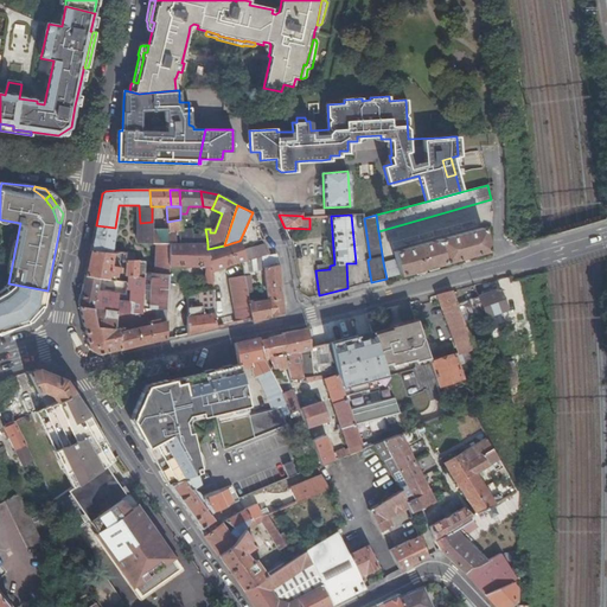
[(180,230),(183,229),(180,219),(167,222),(168,229),(152,230),(152,244),(160,244),(170,243),(172,243),(170,232),(176,231),(180,230)]
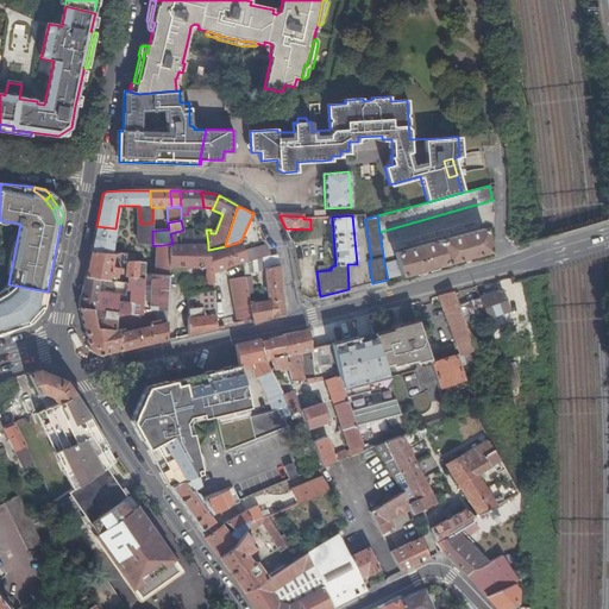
[(152,245),(152,231),(152,223),(140,224),(140,245),(152,245)]
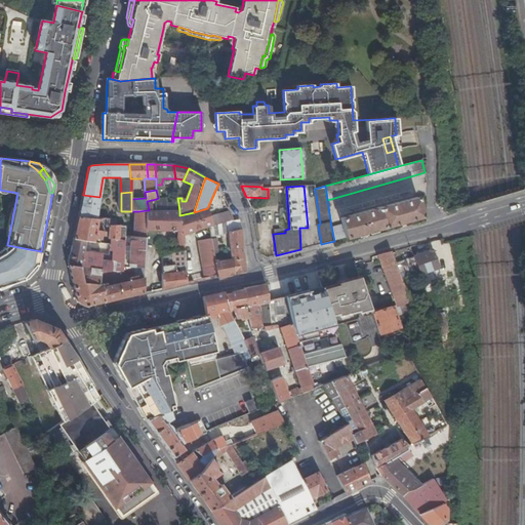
[(99,197),(83,195),(78,217),(96,219),(99,197)]
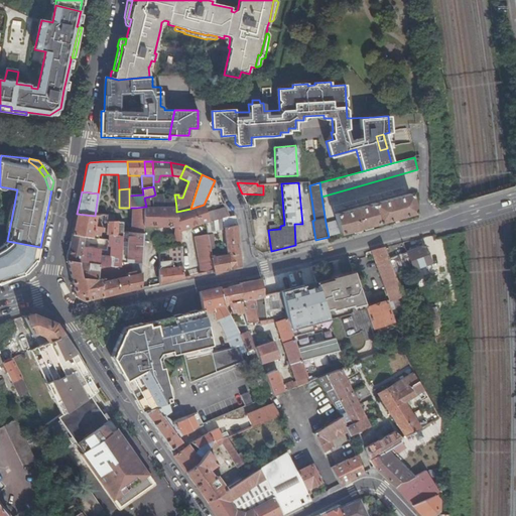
[(336,221),(340,234),(415,213),(410,194),(347,212),(345,206),(334,209),(335,215),(336,221)]
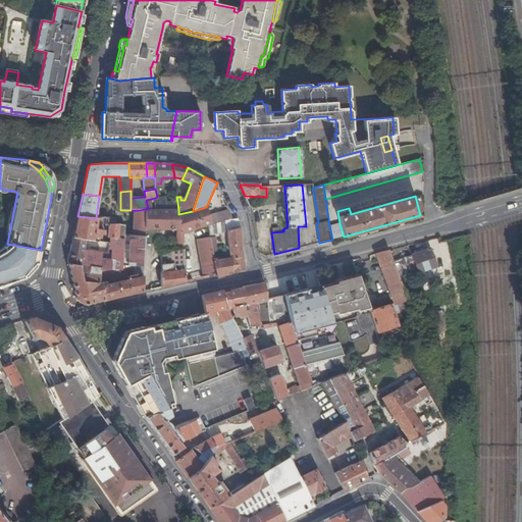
[(178,210),(177,202),(166,202),(165,197),(157,197),(155,198),(156,209),(178,210)]
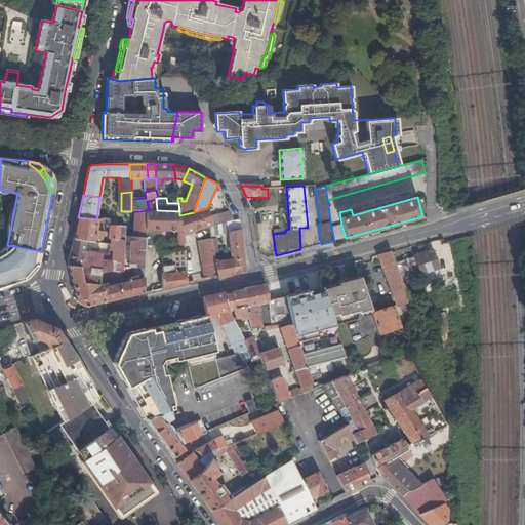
[(182,234),(179,215),(179,211),(157,210),(152,210),(152,200),(147,201),(149,210),(147,210),(146,230),(177,230),(177,234),(182,234)]
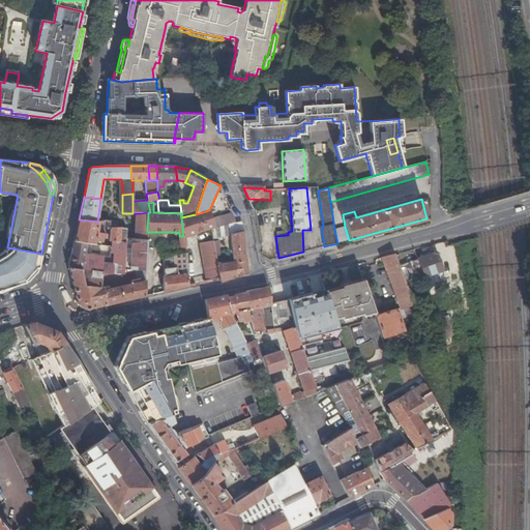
[(183,236),(214,226),(212,221),(209,210),(196,214),(181,217),(183,236)]
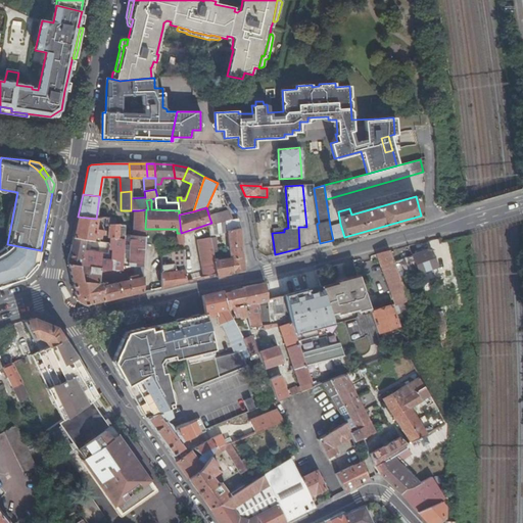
[(134,237),(145,237),(145,229),(146,209),(138,210),(134,237)]
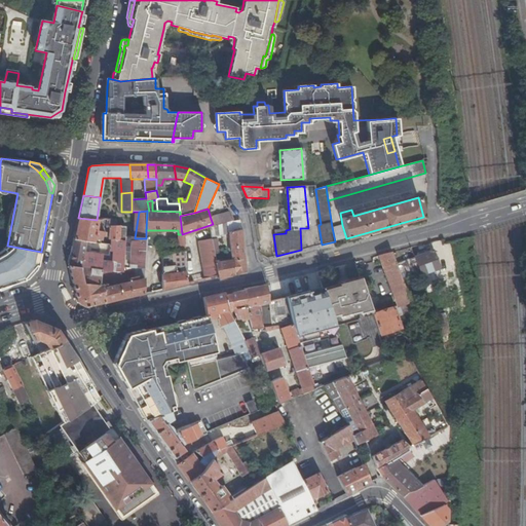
[(214,227),(233,221),(230,213),(211,219),(213,224),(214,227)]
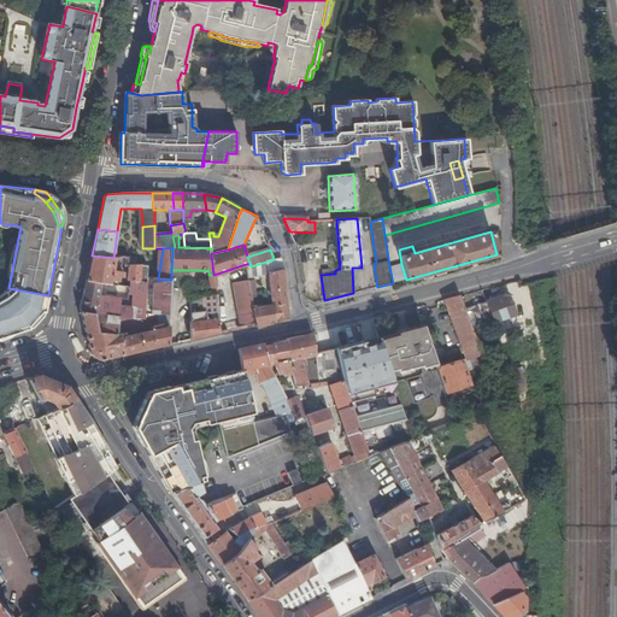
[(113,258),(92,256),(87,281),(101,283),(110,285),(111,281),(118,282),(119,277),(122,277),(123,272),(113,270),(116,258),(113,258)]
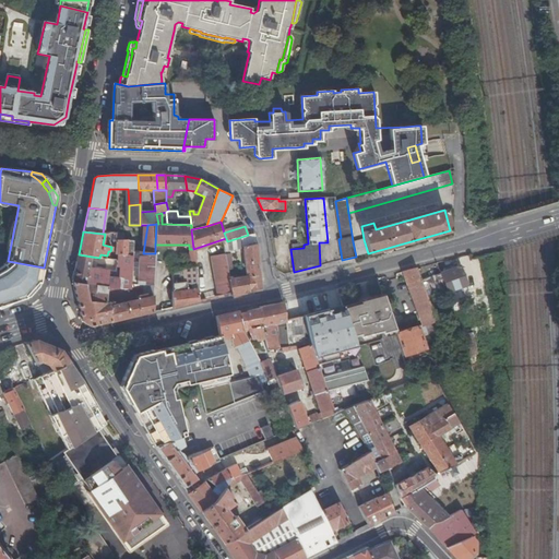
[(257,242),(254,234),(248,235),(227,241),(223,242),(225,254),(227,270),(233,270),(229,251),(242,249),(246,275),(229,278),(232,294),(232,296),(262,289),(257,242)]
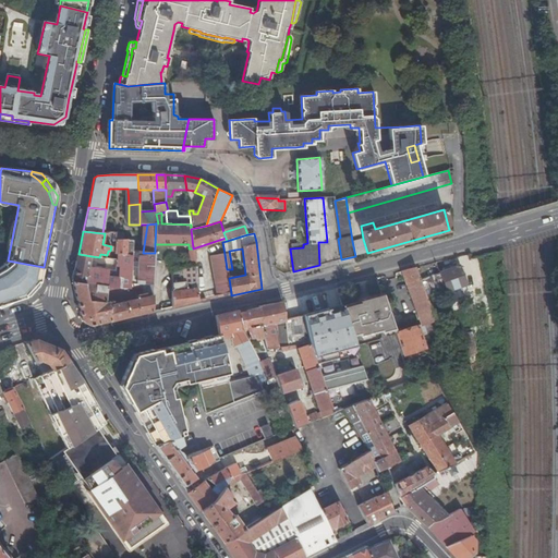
[(363,239),(352,241),(355,256),(367,253),(363,239)]
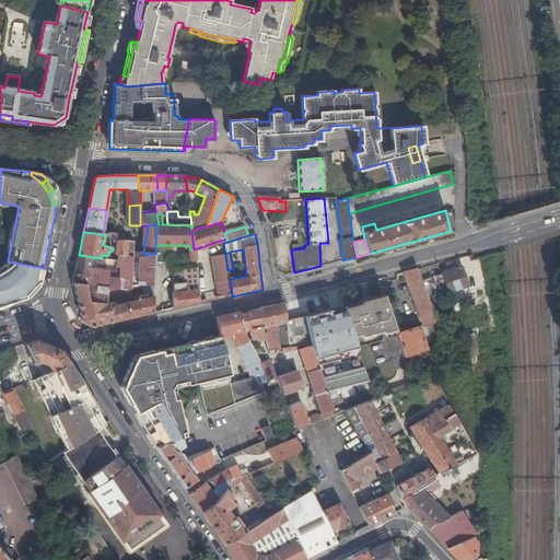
[(124,242),(116,242),(115,256),(118,256),(126,256),(127,245),(126,245),(126,242),(124,242)]
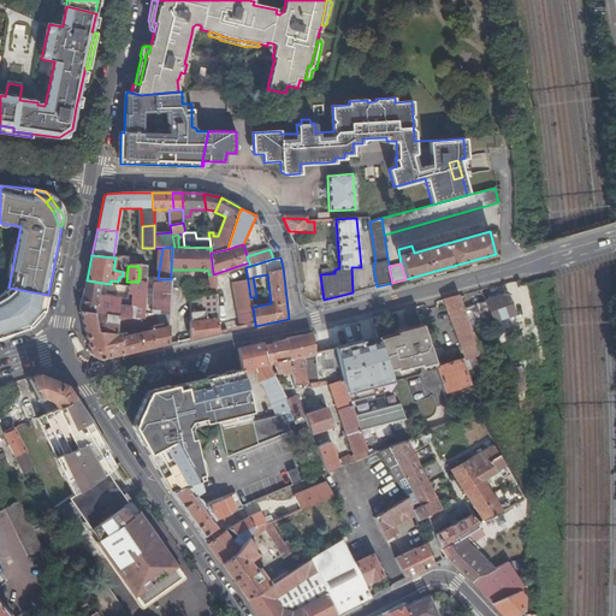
[(153,278),(150,314),(157,314),(161,314),(161,317),(157,318),(157,325),(158,325),(160,324),(161,327),(164,326),(165,314),(169,314),(171,279),(158,279),(153,278)]
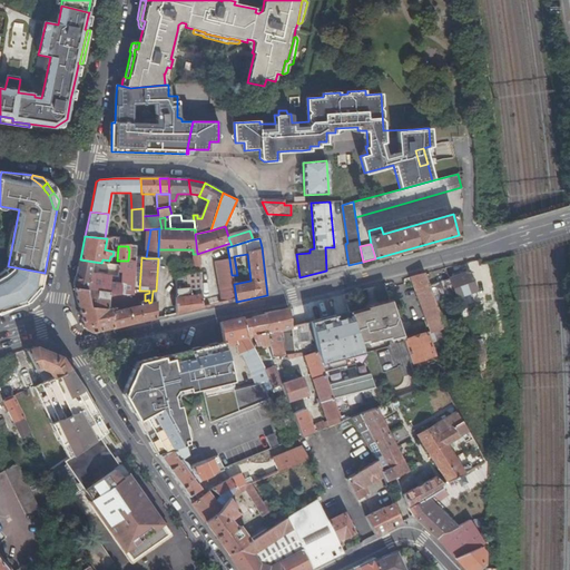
[(94,262),(80,259),(78,268),(91,271),(94,262)]
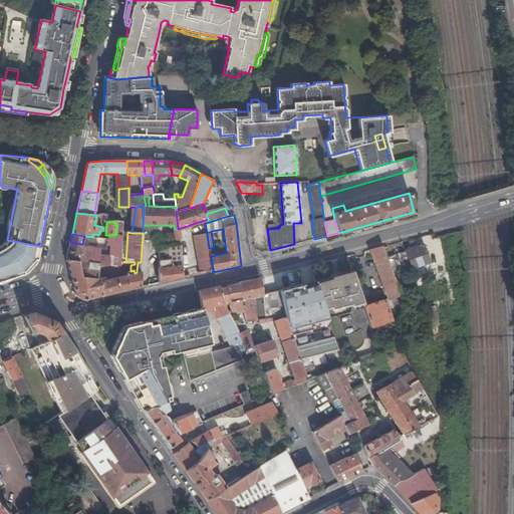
[(209,248),(207,234),(196,236),(200,259),(211,256),(209,248)]
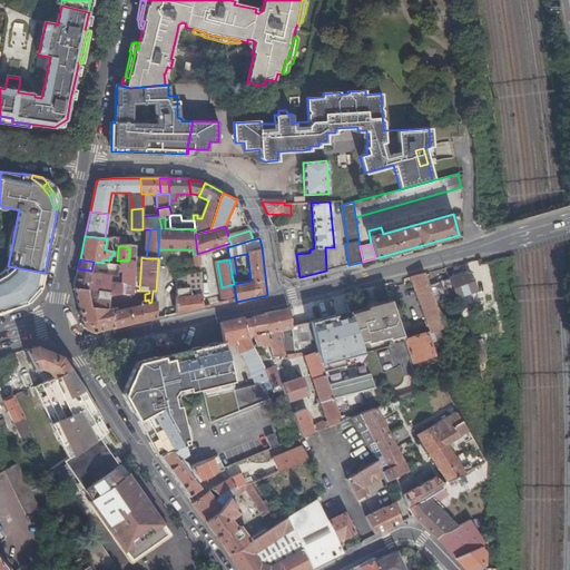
[(91,271),(78,268),(74,288),(117,293),(133,295),(133,291),(135,261),(128,261),(120,261),(119,273),(123,273),(120,284),(99,282),(94,281),(95,274),(95,273),(91,272),(91,271)]
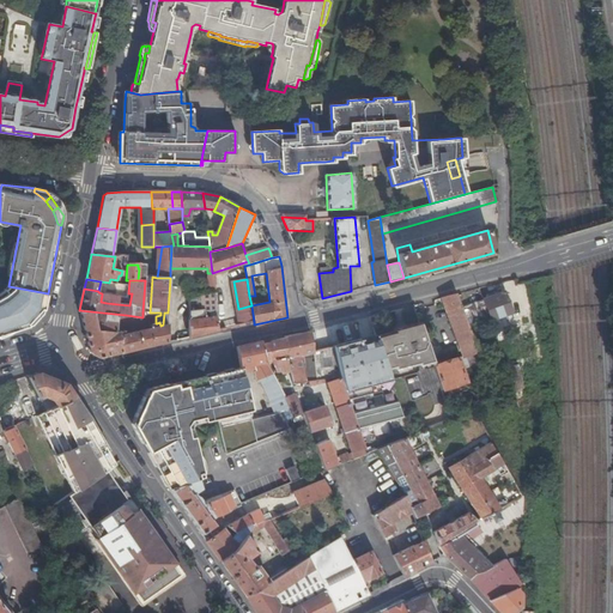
[(46,304),(48,293),(8,286),(0,287),(0,335),(24,328),(46,304)]
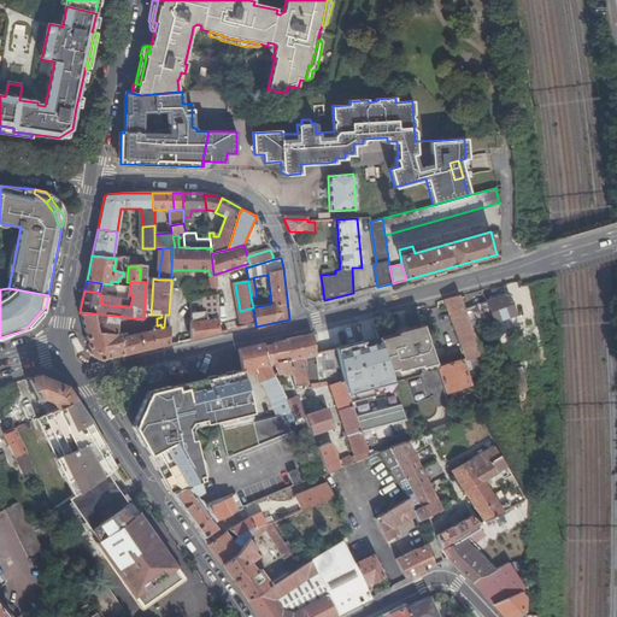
[(465,307),(471,327),(492,319),(493,323),(516,315),(507,293),(465,307)]
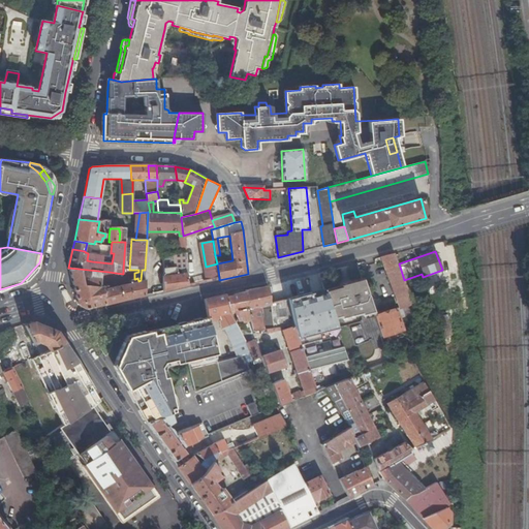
[(189,289),(188,285),(185,252),(175,253),(176,255),(179,255),(180,258),(178,260),(175,260),(176,271),(173,271),(172,273),(170,275),(174,275),(175,290),(189,289)]
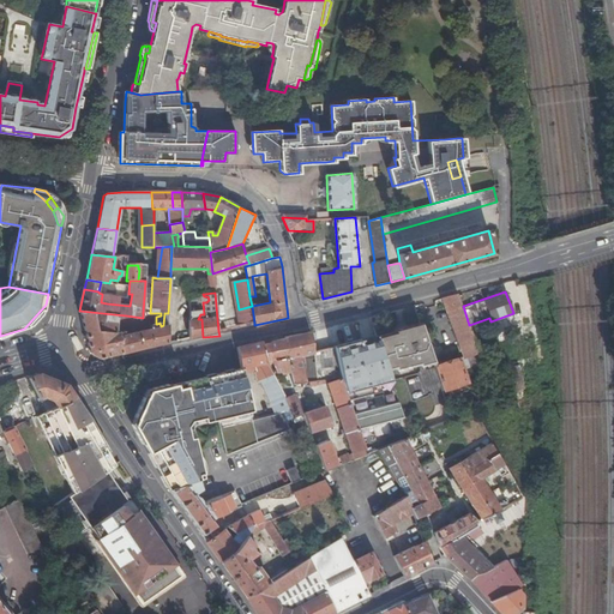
[(176,319),(178,341),(188,338),(188,339),(191,339),(190,320),(190,294),(178,295),(176,319)]
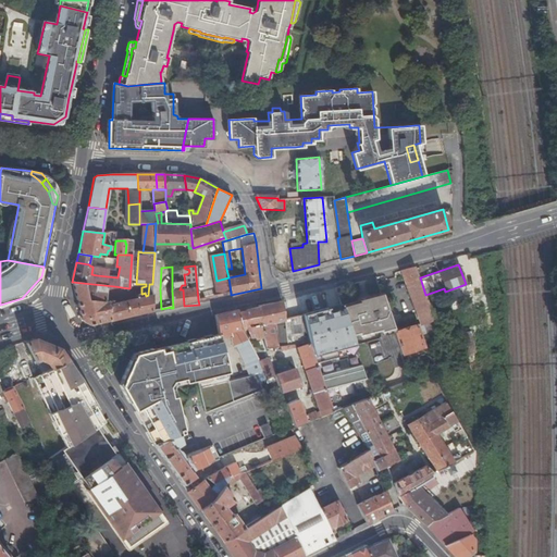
[(416,267),(401,271),(425,336),(440,331),(425,295),(420,277),(416,267)]
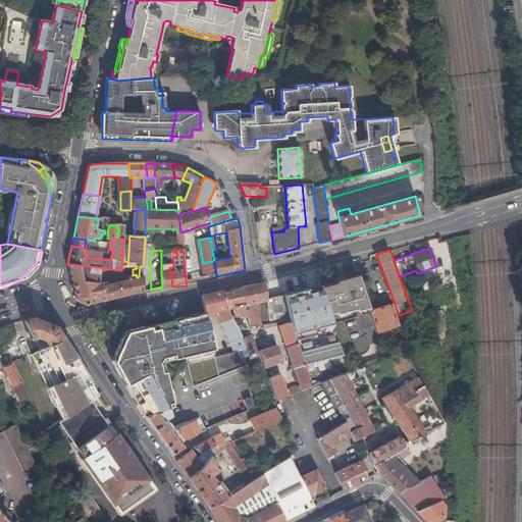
[(206,276),(216,274),(214,260),(203,263),(206,276)]
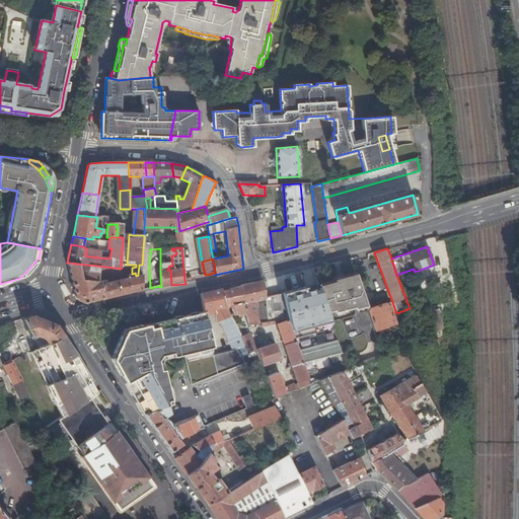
[(106,267),(67,263),(75,298),(84,304),(119,296),(118,280),(110,282),(110,278),(98,278),(99,270),(105,270),(106,267)]
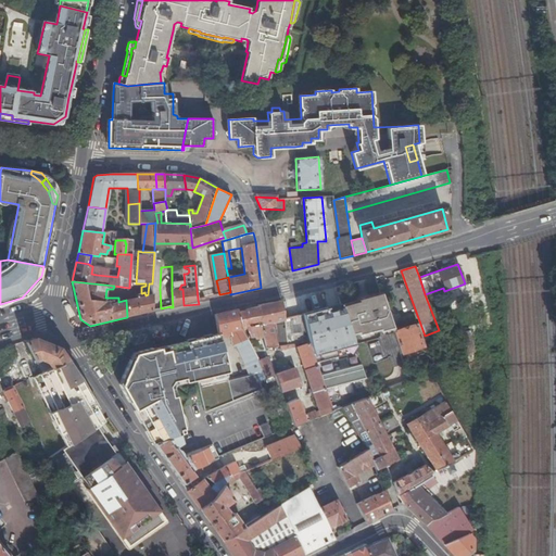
[(172,290),(173,307),(184,305),(182,289),(179,289),(172,290)]
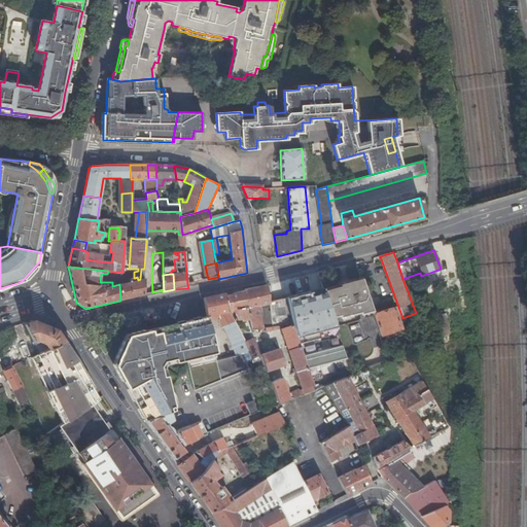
[(127,283),(128,299),(143,294),(144,279),(140,279),(138,280),(137,277),(135,278),(136,281),(127,283)]
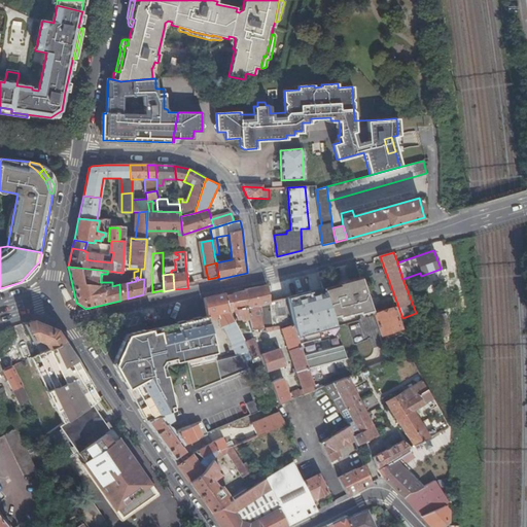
[(361,279),(322,289),(331,316),(337,315),(338,317),(351,313),(357,312),(358,313),(371,310),(361,279)]
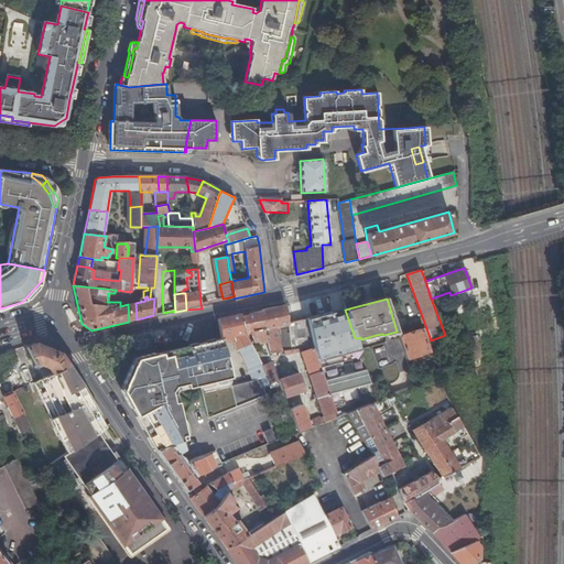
[(340,300),(328,303),(362,408),(372,404),(376,403),(340,300)]
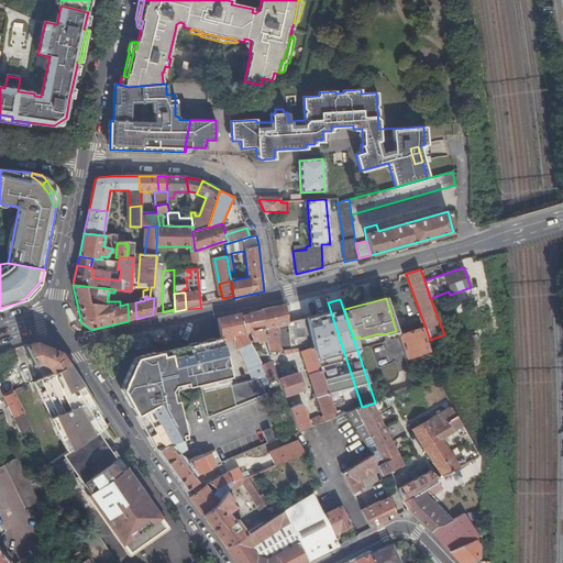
[(262,312),(249,315),(253,331),(255,331),(263,329),(265,340),(268,352),(280,351),(277,327),(287,323),(288,323),(285,305),(262,309),(262,312)]
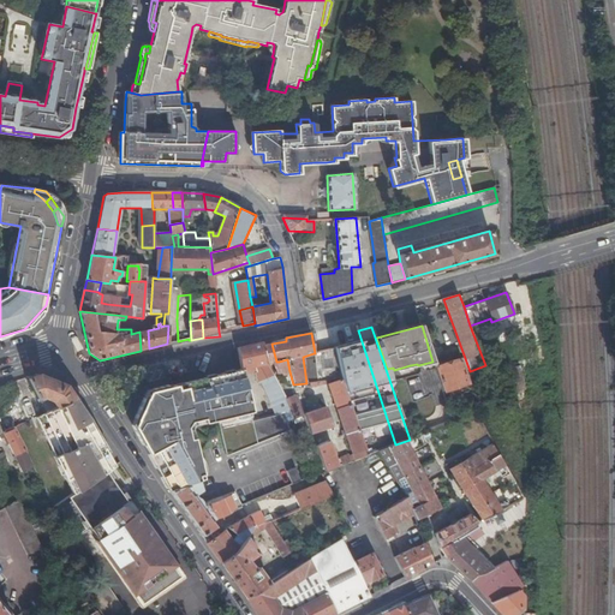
[(238,348),(242,369),(254,366),(256,378),(258,382),(262,381),(266,389),(278,384),(266,363),(262,346),(262,342),(238,348)]
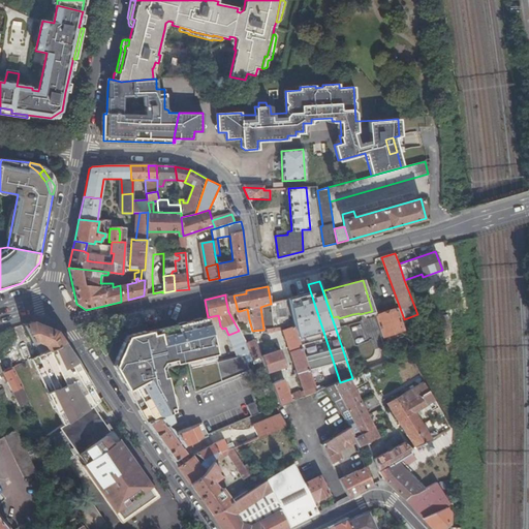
[(234,296),(225,298),(228,312),(238,311),(234,296)]
